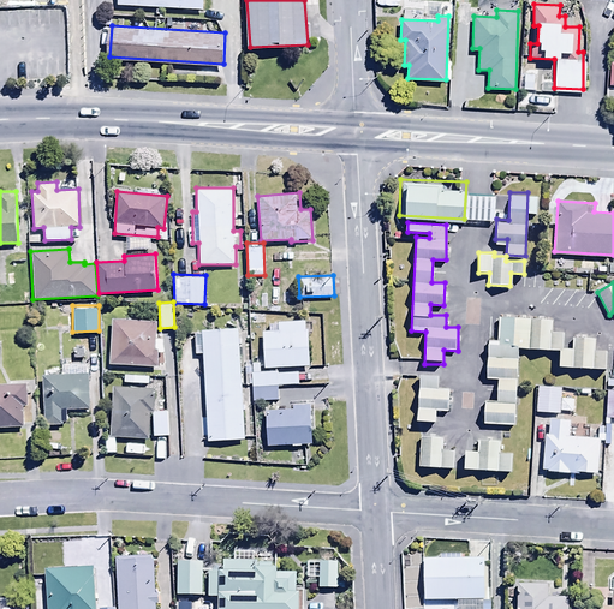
[(483,400),(483,423),(516,425),(517,401),(518,402),(518,394),(516,394),(518,358),(519,358),(520,350),(560,352),(559,369),(606,371),(607,351),(596,351),(596,336),(572,335),(571,348),(564,348),(565,329),(552,329),(552,318),(498,316),(496,339),(488,339),(486,377),(498,378),(496,400),(483,400)]
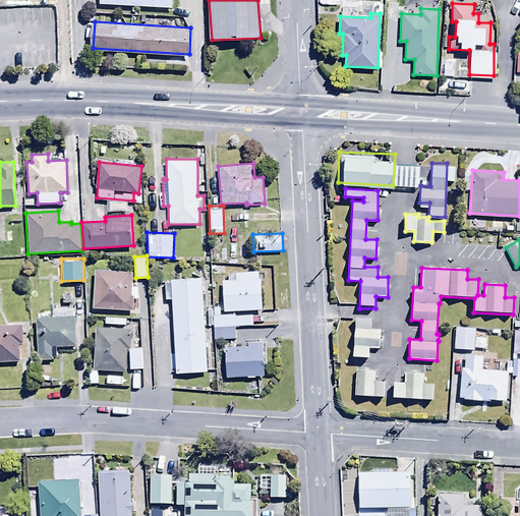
[(95,270),(93,307),(137,308),(138,285),(132,285),(133,271),(95,270)]
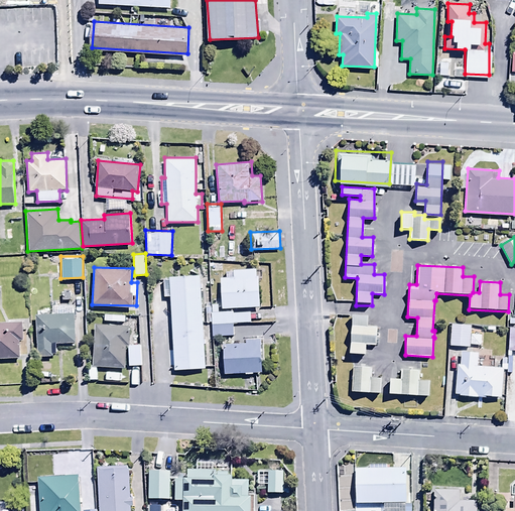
[(220,277),(221,306),(260,305),(258,274),(256,274),(256,267),(232,268),(233,276),(220,277)]
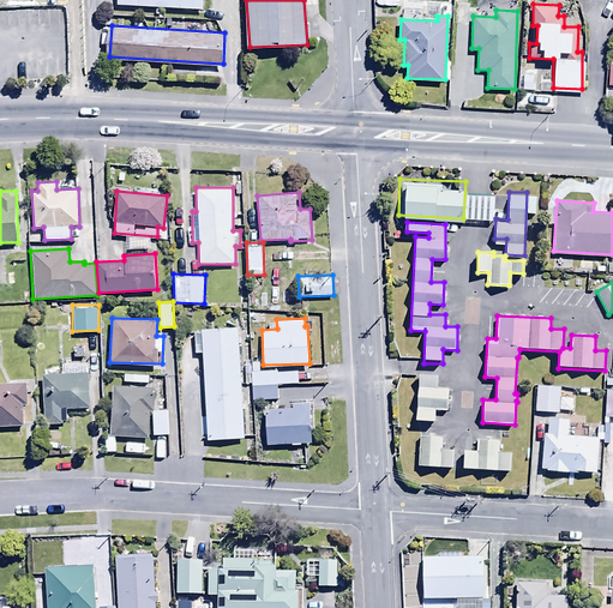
[(203,353),(208,439),(244,438),(238,327),(194,330),(196,354),(203,353)]
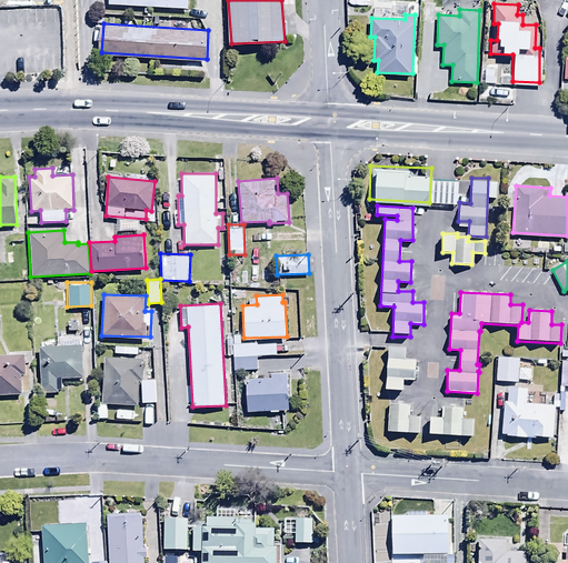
[(232,353),(235,370),(257,369),(256,355),(276,354),(275,342),(256,343),(256,341),(241,341),(241,334),(227,335),(228,353),(232,353)]
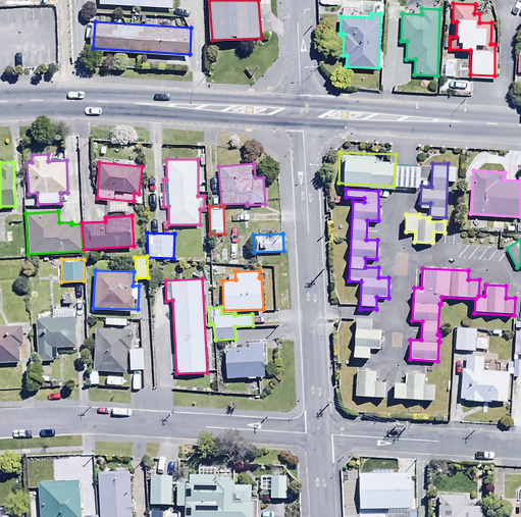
[(36,318),(38,360),(52,360),(52,356),(58,356),(57,349),(74,348),(72,308),(37,310),(37,318),(36,318)]
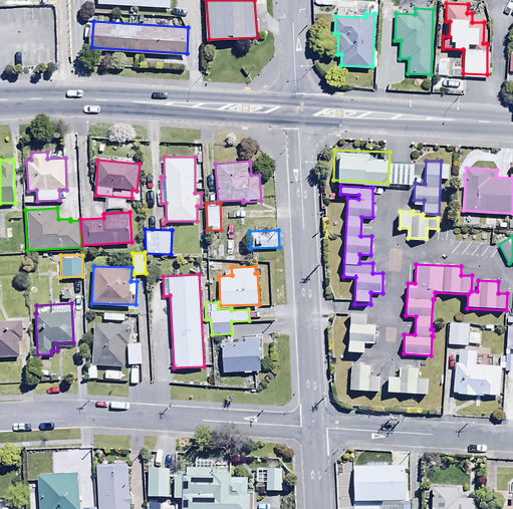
[(366,313),(350,312),(348,353),(364,354),(364,343),(374,343),(375,324),(365,323),(366,313)]
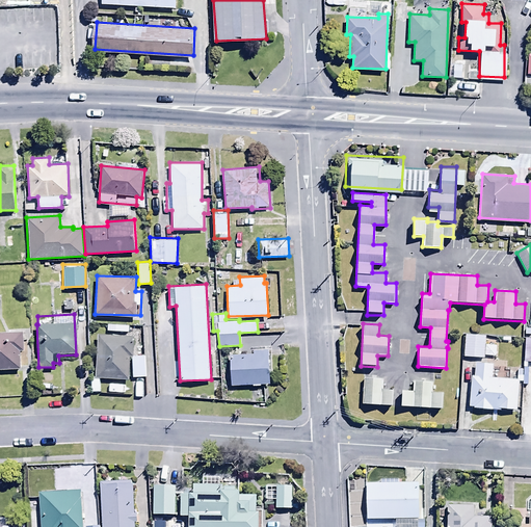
[(24,332),(0,333),(0,369),(20,368),(19,350),(25,350),(24,332)]
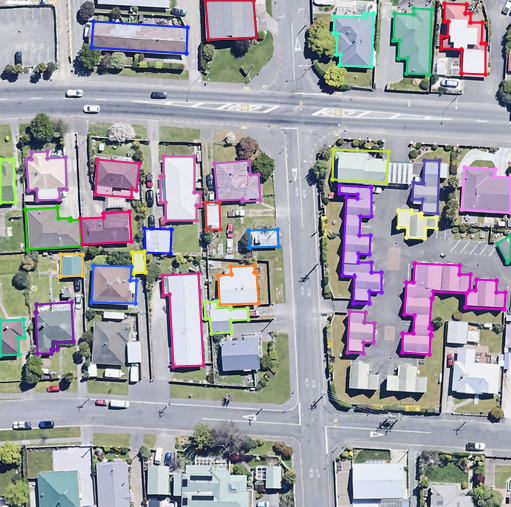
[(447,320),(446,341),(466,342),(466,339),(477,340),(477,330),(466,329),(467,321),(447,320)]
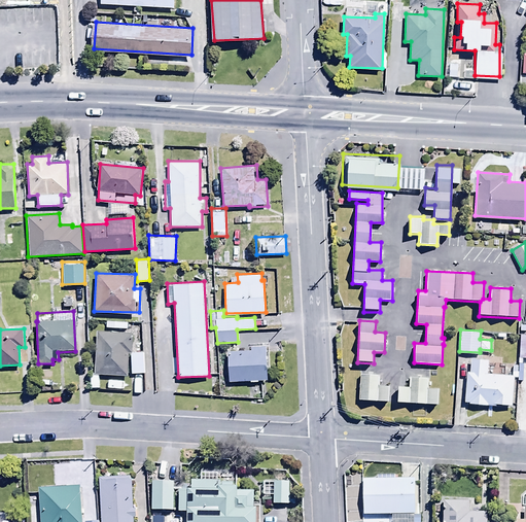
[(97,331),(94,374),(127,375),(129,351),(131,351),(132,333),(97,331)]
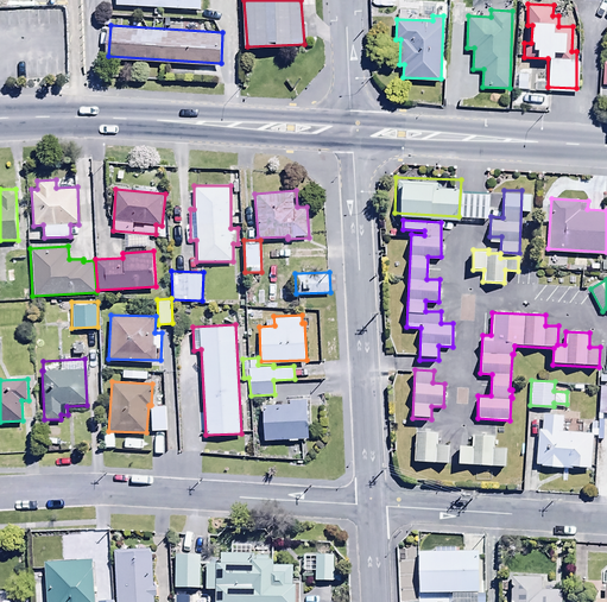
[(261,404),(264,439),(309,436),(307,395),(289,397),(289,401),(261,404)]
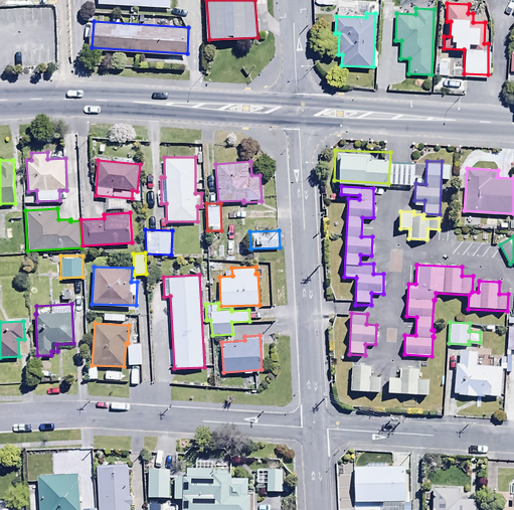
[(140,364),(140,343),(128,343),(129,364),(140,364)]
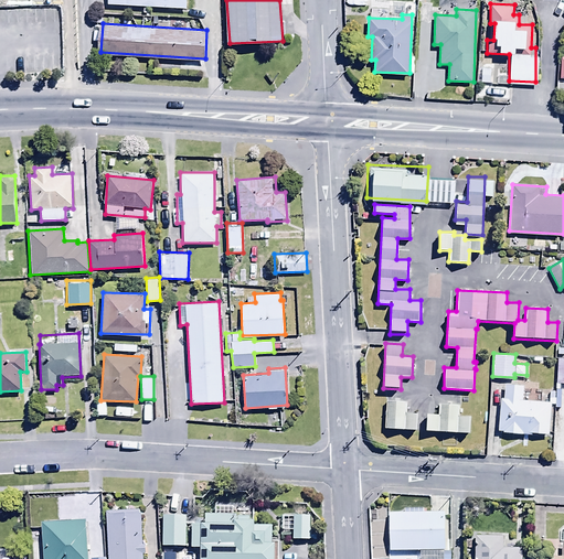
[(502,433),(549,434),(551,405),(555,405),(556,388),(549,388),(549,400),(523,399),(523,385),(503,385),(503,397),(500,397),(499,430),(502,430),(502,433)]
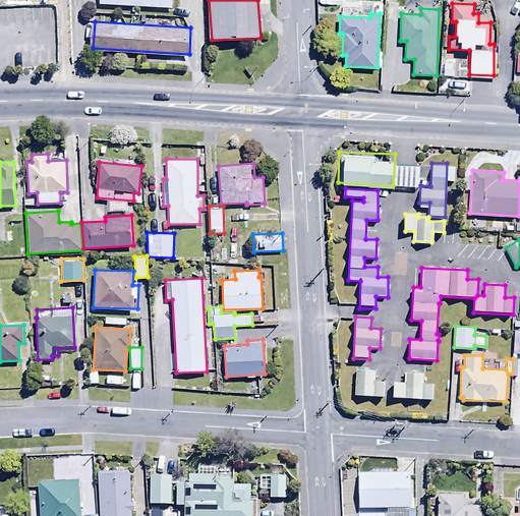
[(356,368),(355,396),(384,397),(385,382),(373,381),(374,369),(356,368)]
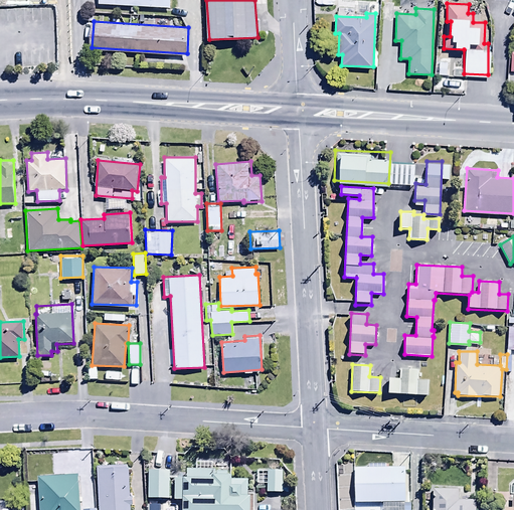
[(388,377),(387,393),(427,395),(429,377),(419,377),(419,366),(400,365),(399,378),(388,377)]
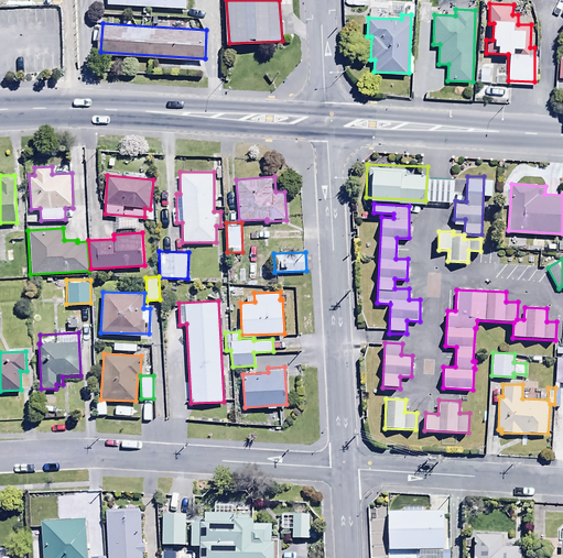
[(199,547),(199,557),(273,557),(274,543),(271,543),(271,525),(252,524),(252,521),(249,521),(249,514),(233,514),(233,505),(214,505),(214,513),(204,513),(204,525),(191,525),(191,547),(199,547)]
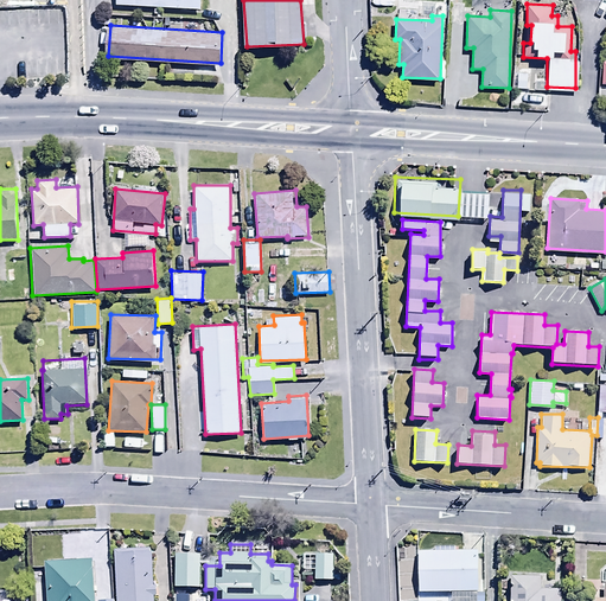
[(484,600),(484,592),(479,592),(479,550),(455,550),(455,544),(434,544),(434,550),(418,551),(418,590),(452,590),(451,600),(484,600)]
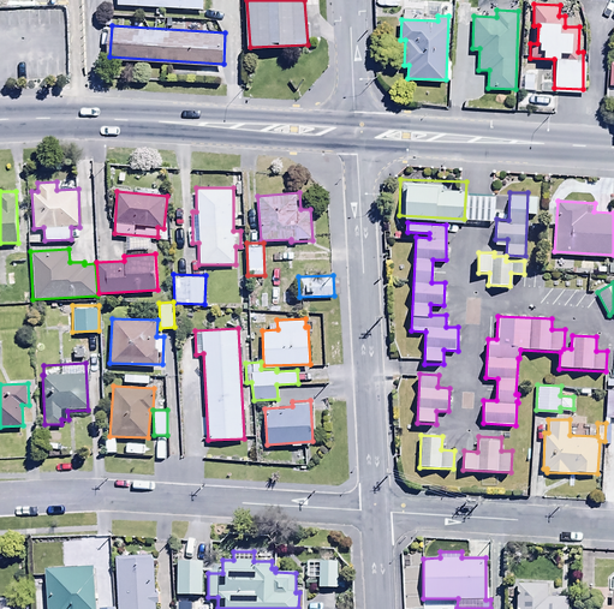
[(155,608),(156,604),(159,603),(159,595),(155,595),(154,556),(117,556),(117,608),(155,608)]
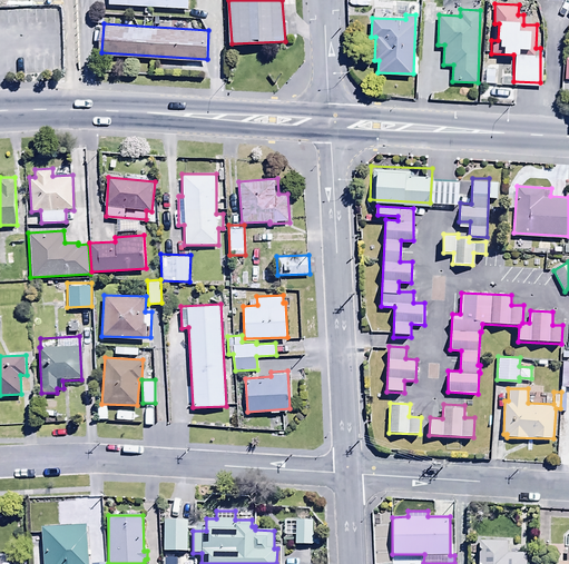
[(164,518),(164,551),(168,551),(168,555),(175,555),(175,551),(188,551),(188,518),(164,518)]
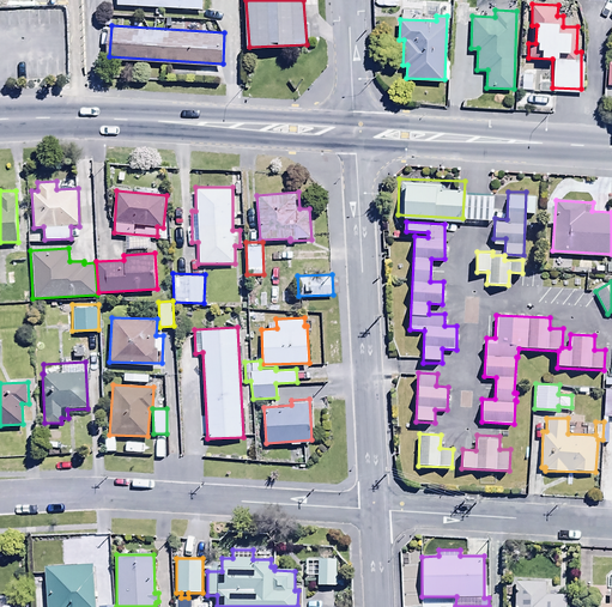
[(335,558),(306,558),(306,575),(317,575),(317,586),(335,586),(335,558)]
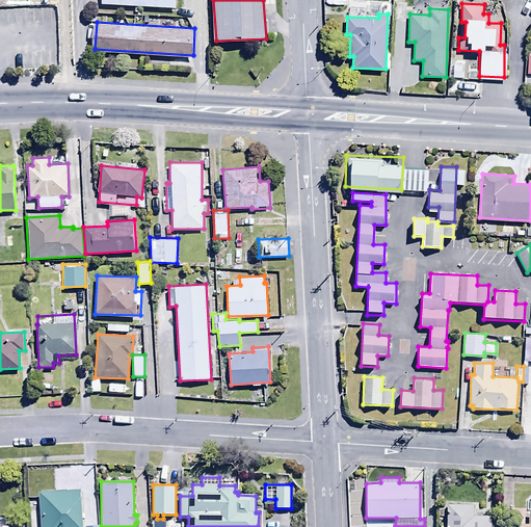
[(82,526),(80,490),(38,493),(41,526),(82,526)]
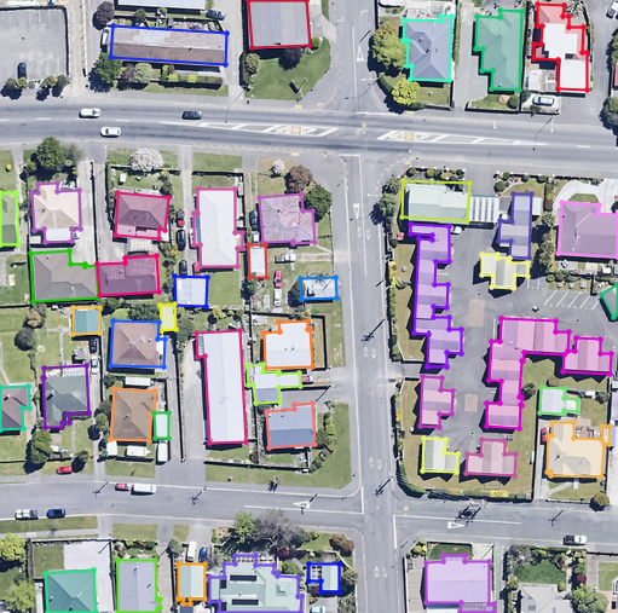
[(571,612),(572,601),(552,600),(552,588),(520,587),(519,612),(571,612)]
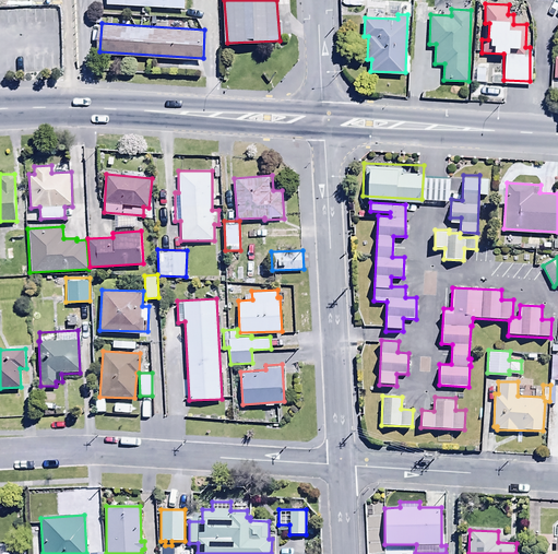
[(547,552),(547,553),(557,553),(557,539),(555,539),(555,552),(547,552)]
